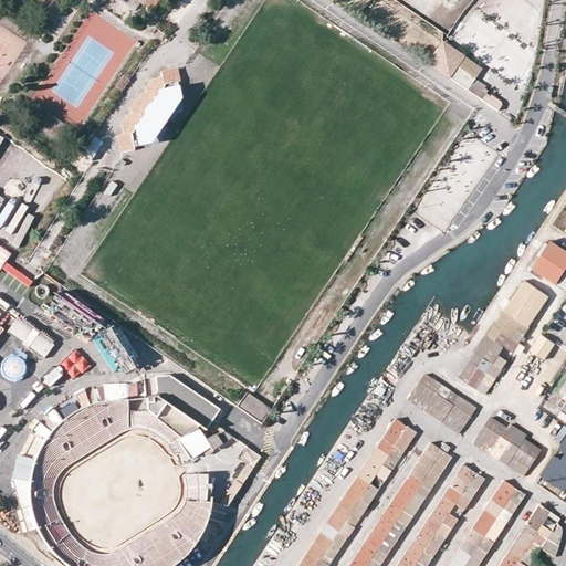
[(137,0),(146,6),(147,11),(156,9),(160,1),(160,0),(137,0)]
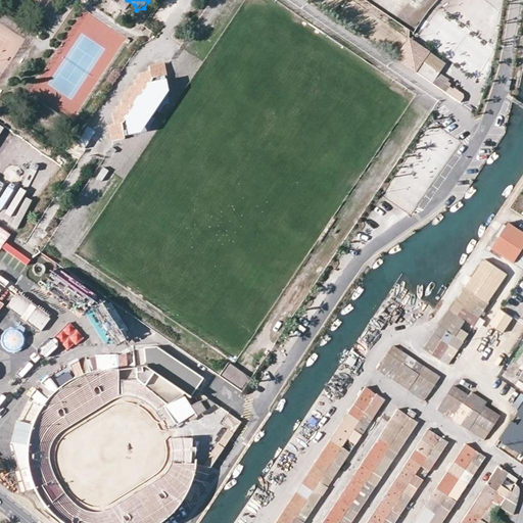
[(421,48),(415,56),(423,62),(440,74),(445,65),(421,48)]
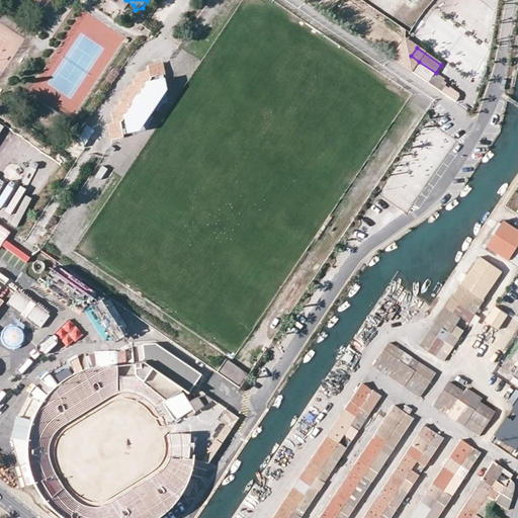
[(436,73),(419,62),(412,72),(429,83),(436,73)]
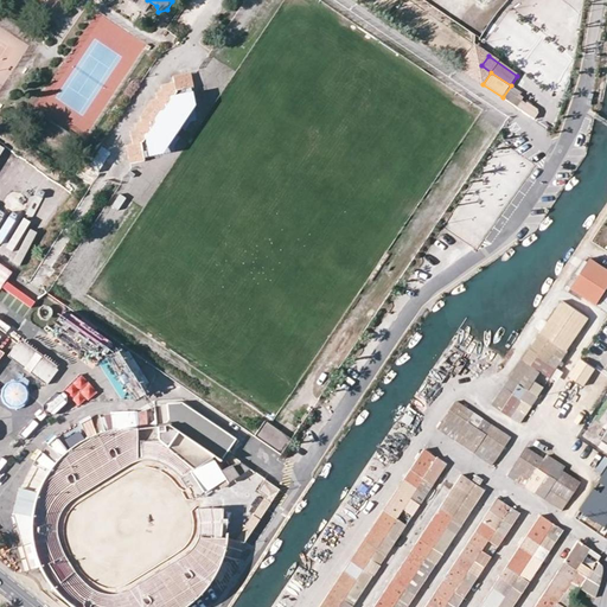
[(195,88),(191,74),(174,77),(176,83),(163,85),(164,89),(161,93),(157,94),(158,100),(152,101),(153,108),(147,109),(148,115),(141,116),(142,122),(136,125),(138,128),(135,131),(132,132),(134,145),(128,146),(131,164),(144,161),(144,158),(148,157),(149,161),(161,159),(165,154),(176,152),(174,146),(180,136),(178,135),(168,129),(173,122),(183,128),(185,129),(191,121),(197,120),(191,88),(195,88)]
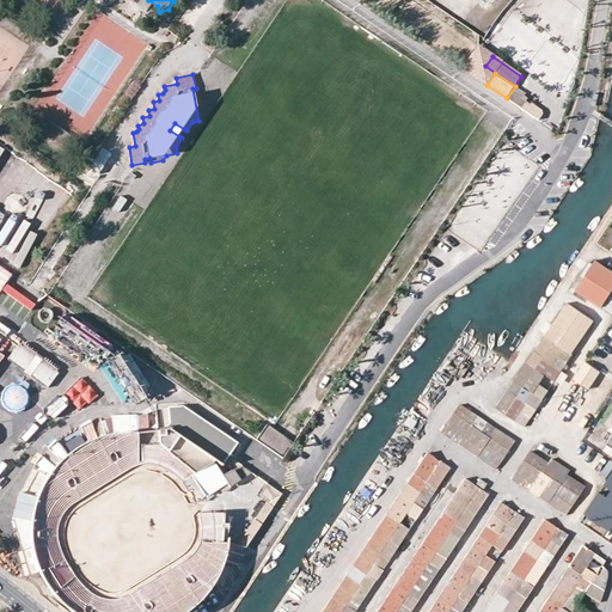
[(515,86),(507,98),(518,105),(524,97),(526,93),(515,86)]
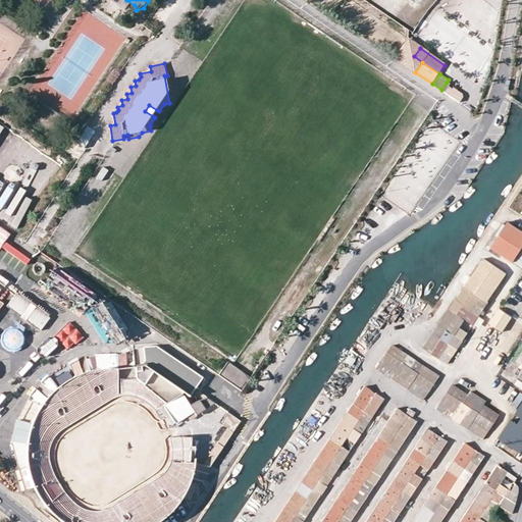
[(447,83),(441,90),(445,93),(451,85),(447,83)]
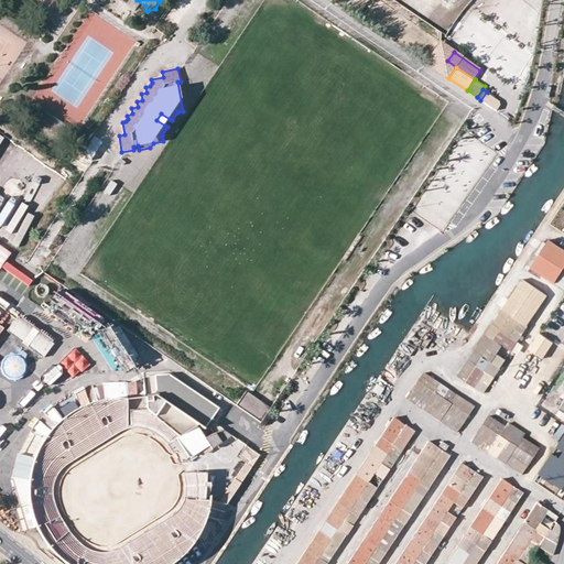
[(156,120),(165,126),(170,119),(161,114),(156,120)]
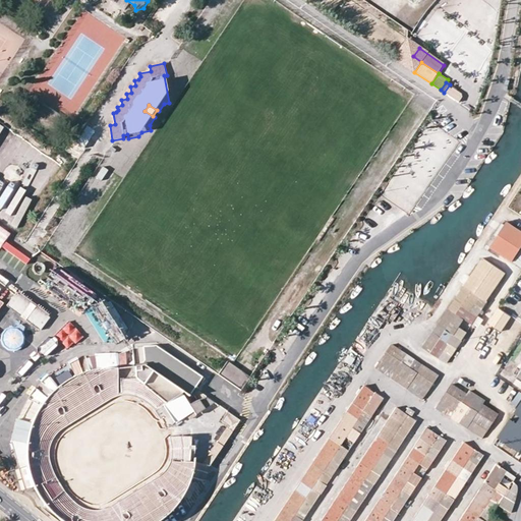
[(33,193),(39,196),(55,172),(30,155),(19,170),(27,174),(23,180),(37,188),(33,193)]
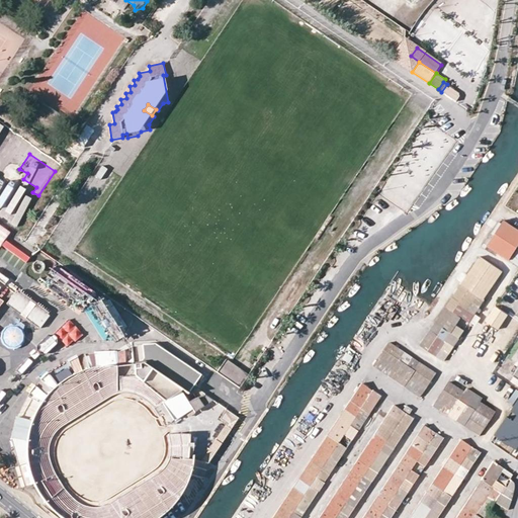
[(20,227),(28,204),(16,199),(7,223),(20,227)]
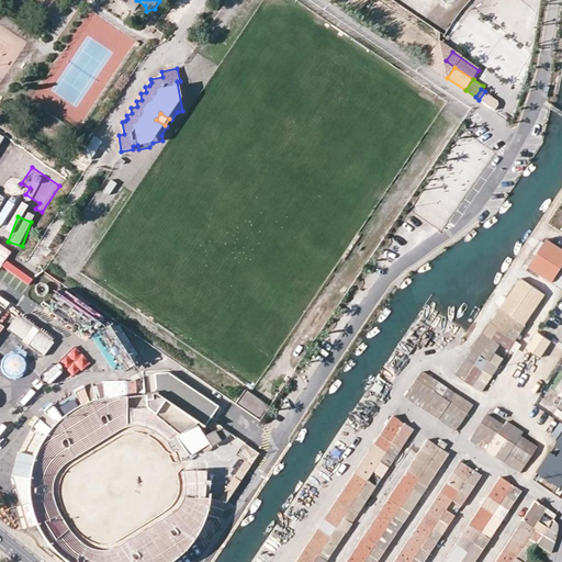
[(561,249),(544,238),(527,266),(551,281),(561,265),(561,249)]
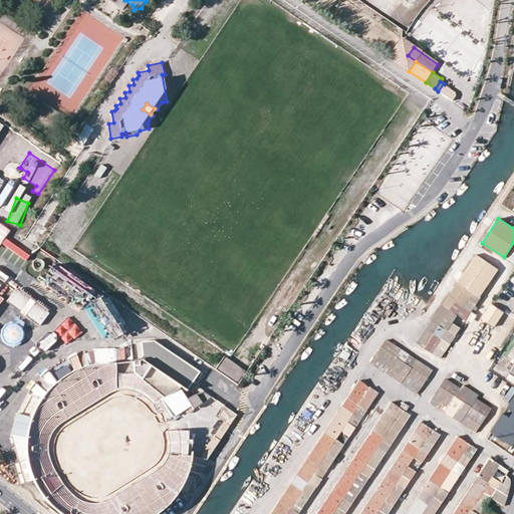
[(0,249),(6,252),(16,232),(0,224),(0,249)]
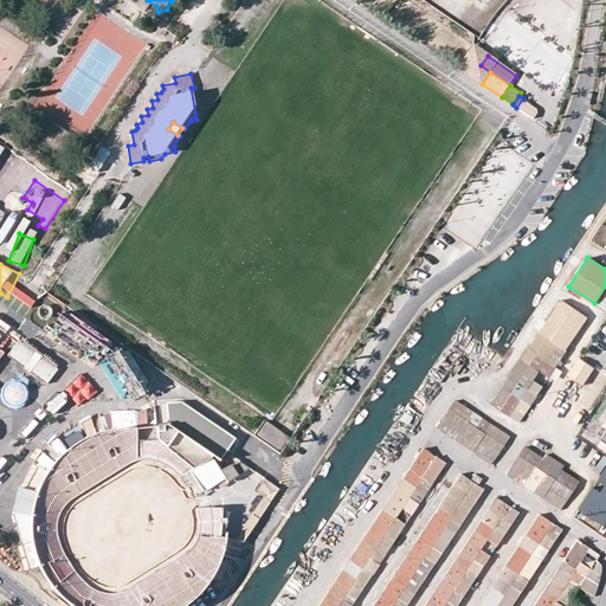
[(57,305),(50,316),(91,340),(97,329),(57,305)]
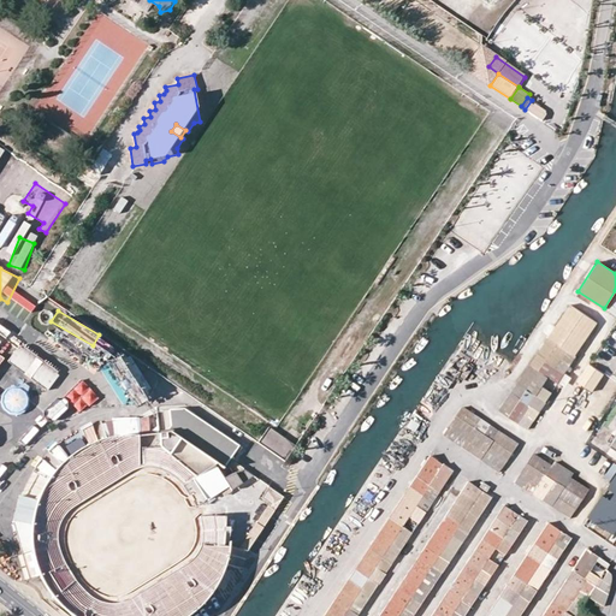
[(529,365),(539,371),(546,362),(555,368),(561,359),(570,365),(576,356),(549,338),(529,365)]
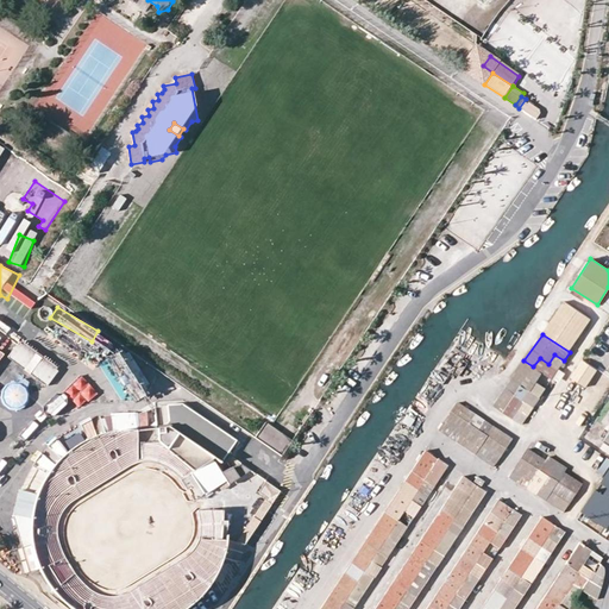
[(0,345),(6,350),(11,343),(0,336),(0,345)]
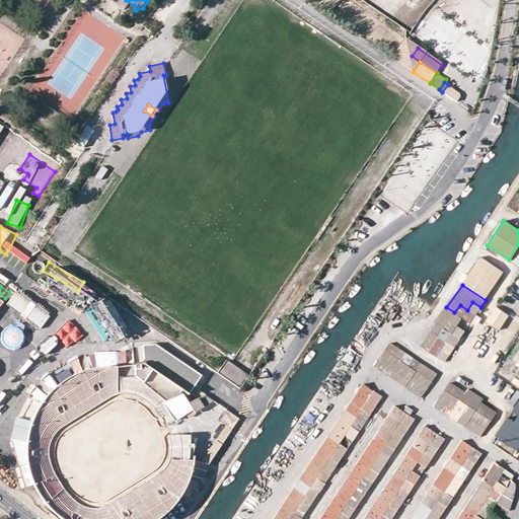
[(17,289),(6,301),(38,330),(49,318),(17,289)]
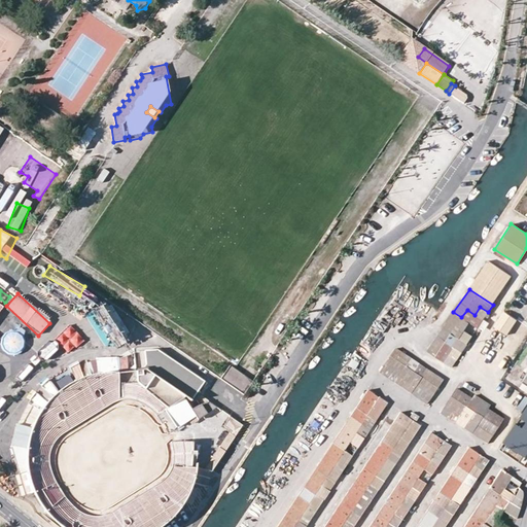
[(77,310),(93,322),(104,308),(88,295),(77,310)]
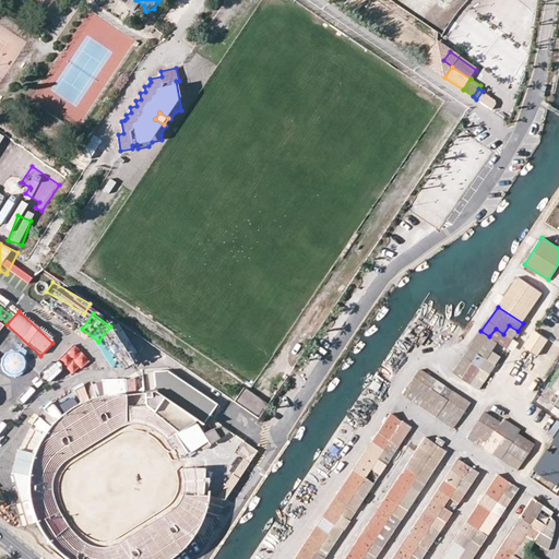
[(498,343),(507,347),(518,331),(509,325),(503,334),(496,329),(489,336),(498,343)]
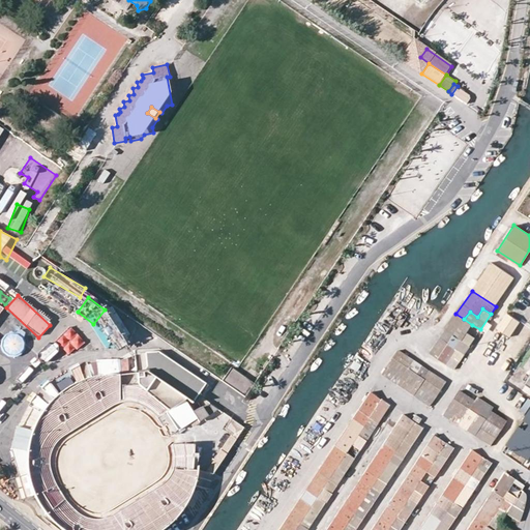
[(464,319),(455,314),(450,322),(467,332),(472,325),(464,319)]
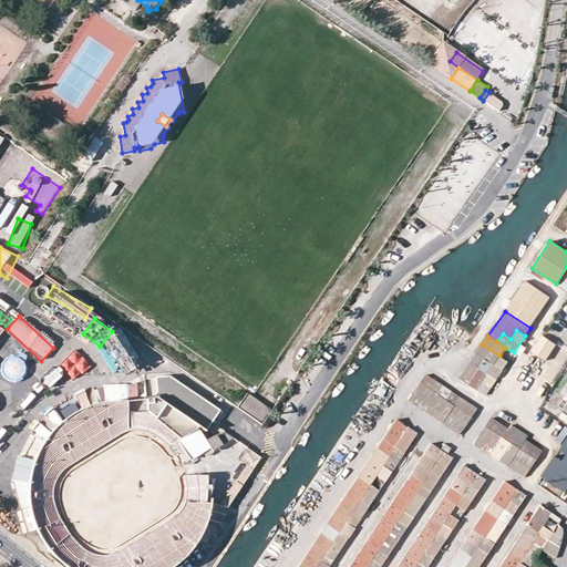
[(500,356),(482,344),(476,353),(485,359),(493,364),(500,356)]
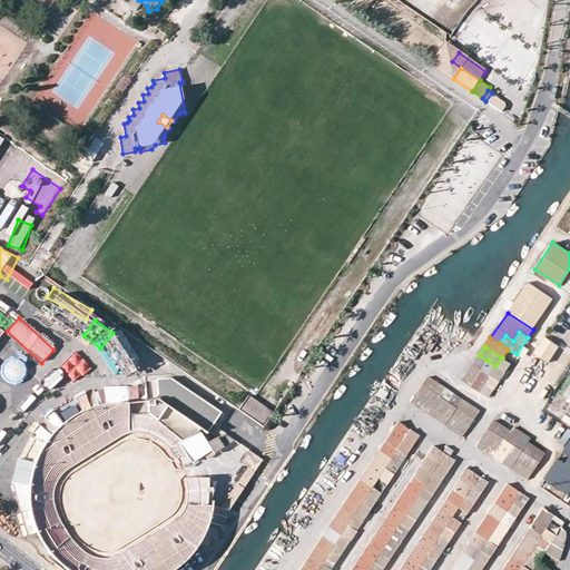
[(69,359),(82,374),(90,367),(77,351),(69,359)]
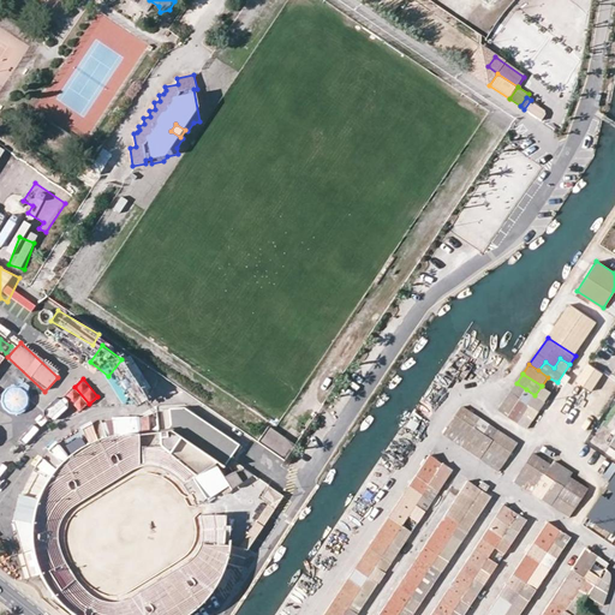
[(0,400),(0,402),(16,416),(34,393),(17,380),(0,400)]
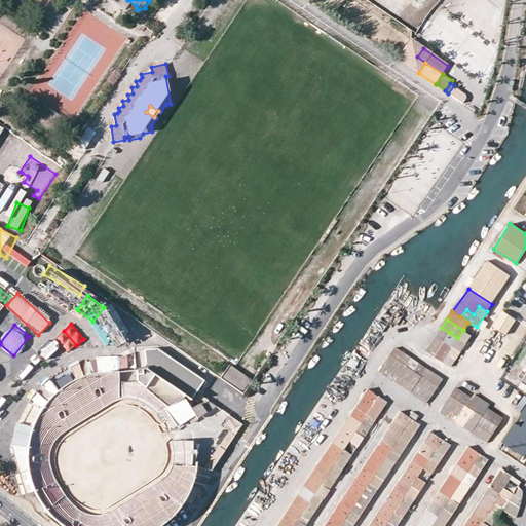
[(435,357),(445,342),(450,333),(442,328),(426,350),(435,357)]
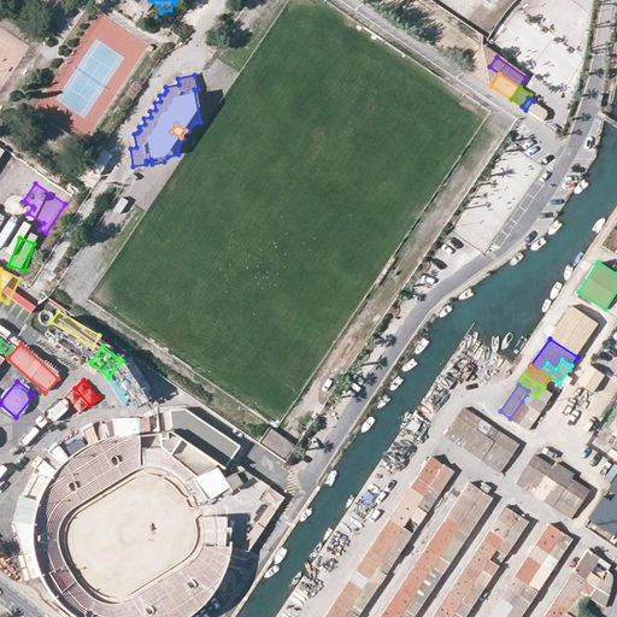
[(526,416),(534,421),(546,403),(536,397),(528,391),(522,401),(530,407),(526,416)]
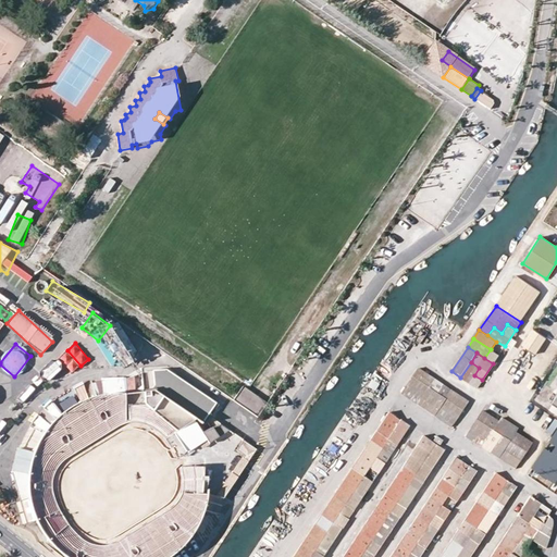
[(479,368),(471,362),(460,378),(469,383),(474,375),(479,368)]
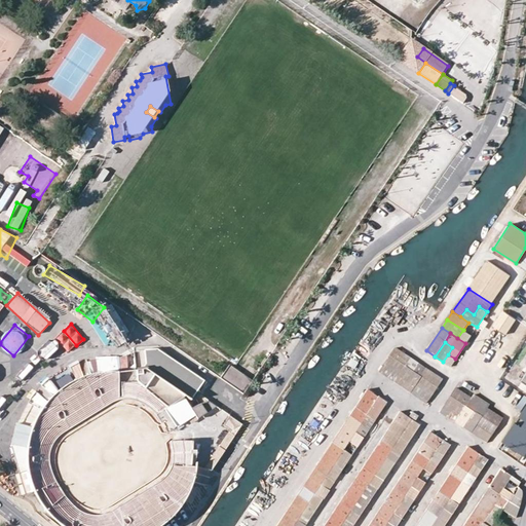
[(145,348),(145,366),(186,395),(191,398),(196,391),(204,379),(157,347),(145,348)]
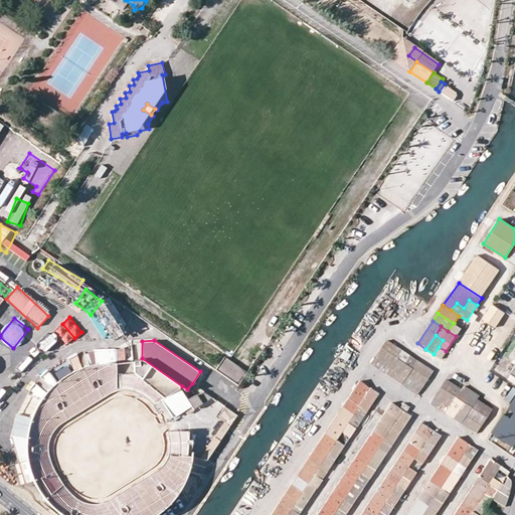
[(380,349),(396,359),(401,351),(386,341),(380,349)]
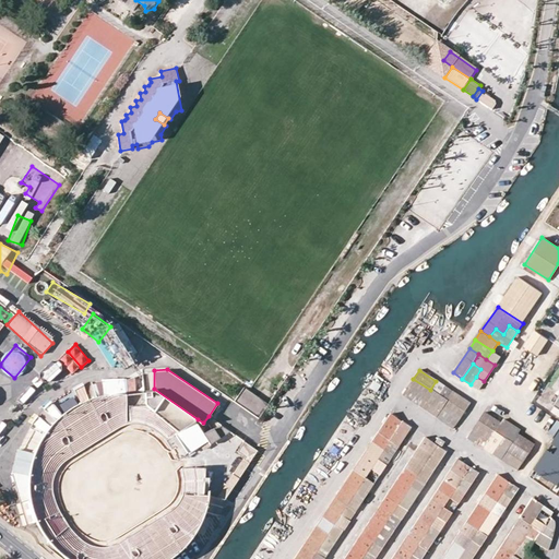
[(402,395),(411,401),(416,393),(424,399),(430,390),(413,379),(402,395)]
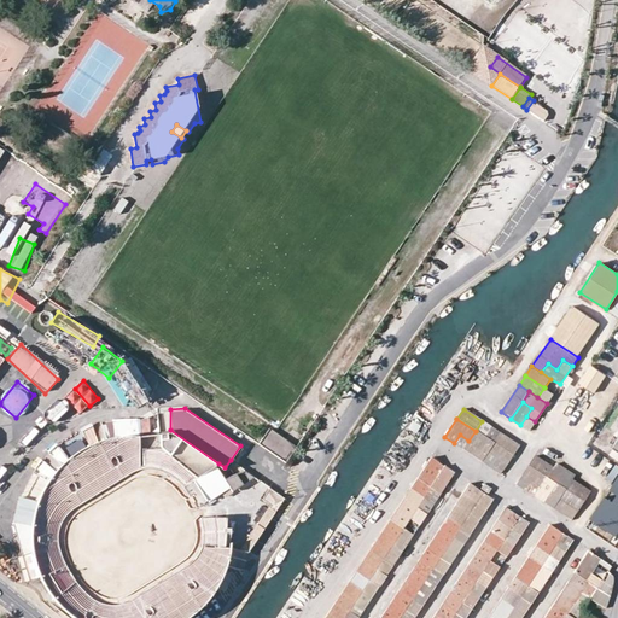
[(112,423),(104,424),(106,437),(115,436),(112,423)]
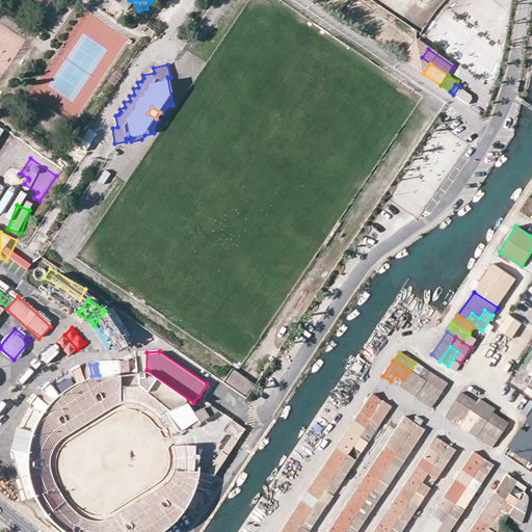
[(426,382),(442,393),(447,384),(431,374),(423,368),(418,376),(426,382)]
